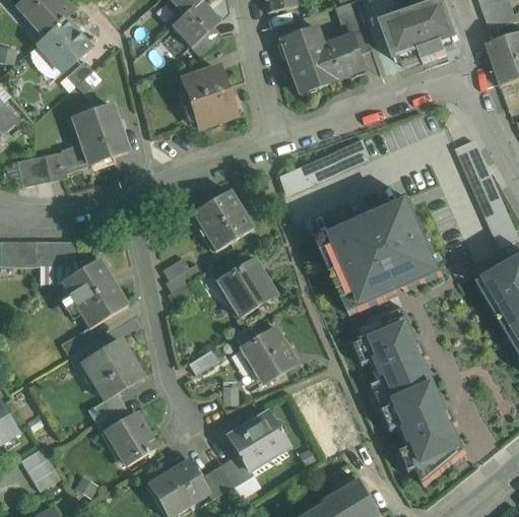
[(22,0),(15,6),(16,7),(20,4),(36,22),(39,20),(48,30),(43,36),(44,37),(65,17),(74,10),(65,0),(22,0)]
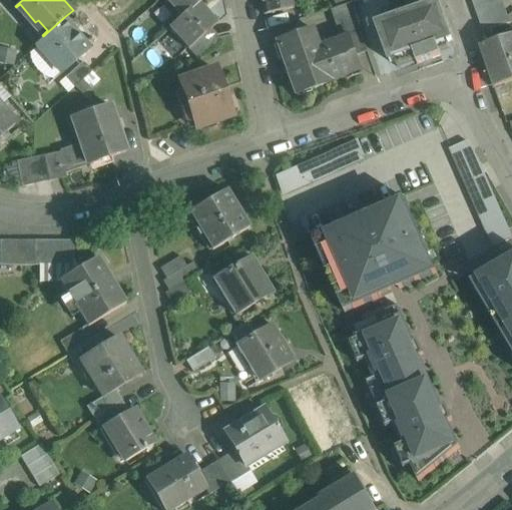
[(167,0),(180,15),(197,0),(167,0)]
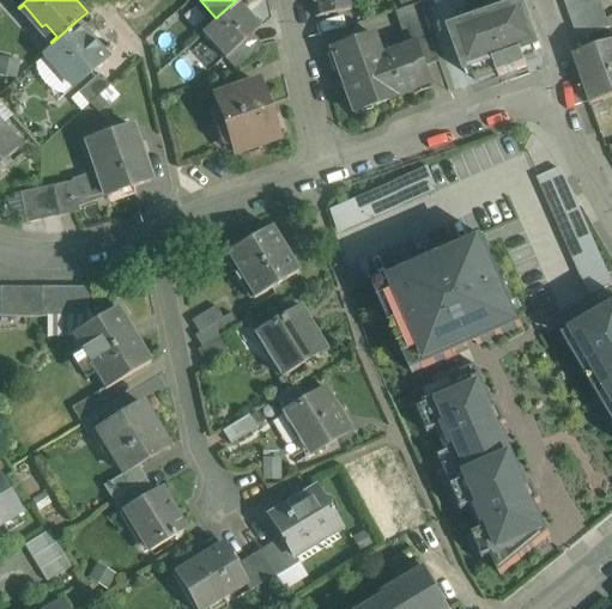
[(216,18),(201,31),(224,56),(252,31),(259,25),(236,0),(216,18)]
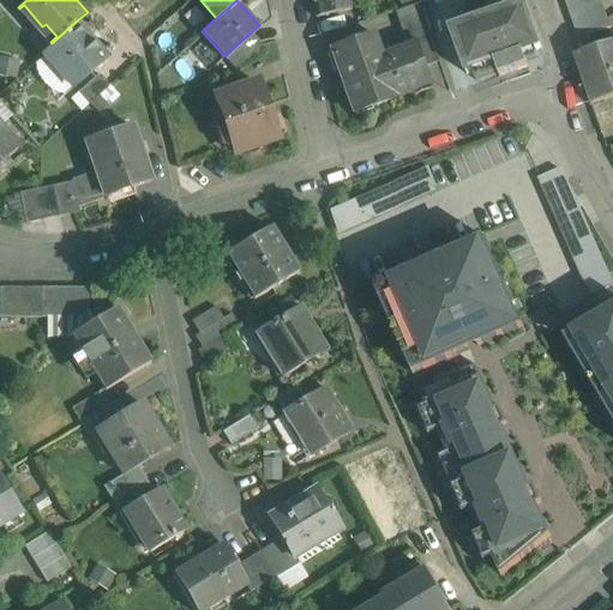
[(312,0),(314,13),(349,6),(348,0),(312,0)]
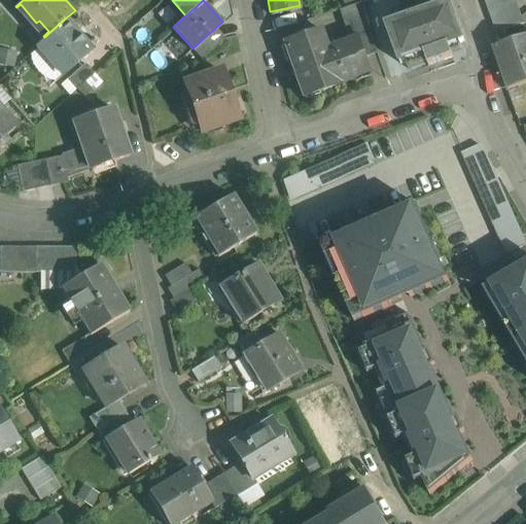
[(420,0),(424,9),(387,23),(400,60),(432,48),(432,49),(444,45),(444,44),(462,38),(448,0),(420,0)]
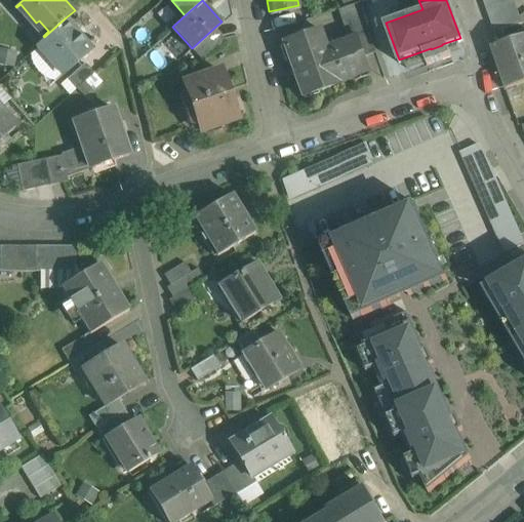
[(483,0),(495,30),(520,22),(512,0),(483,0)]
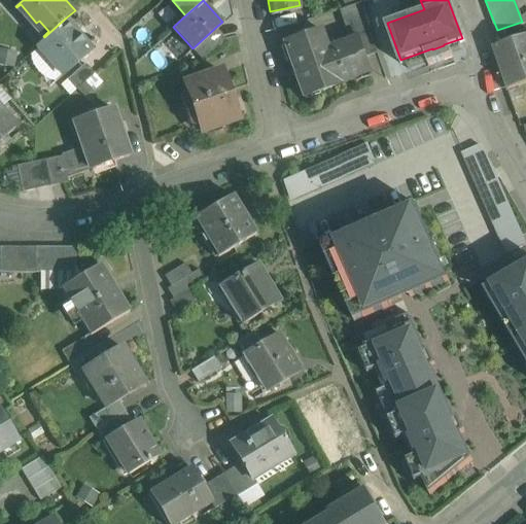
[(359,1),(338,8),(348,37),(357,34),(364,55),(377,50),(359,1)]
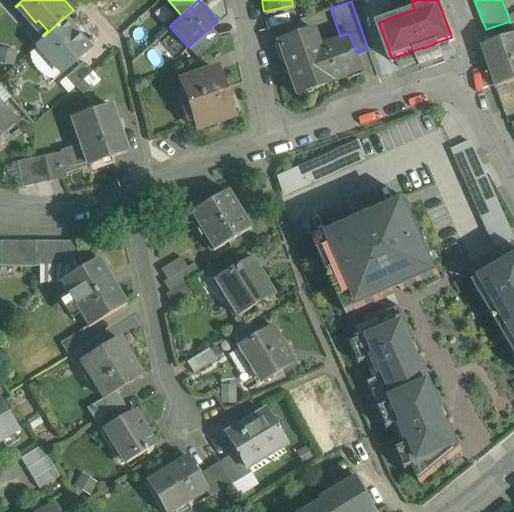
[(43,36),(35,43),(61,72),(91,46),(64,17),(43,36)]
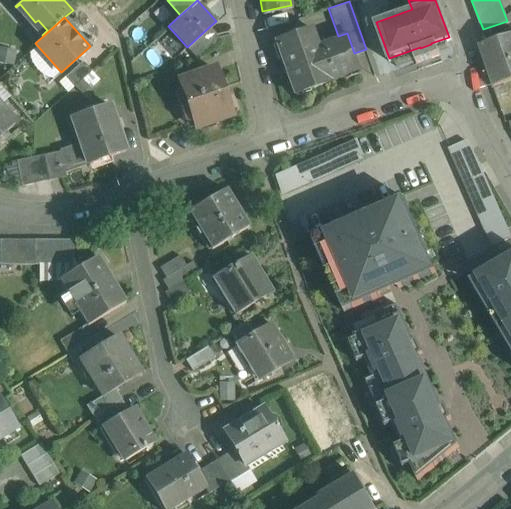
[(210,26),(187,47),(195,56),(218,35),(210,26)]
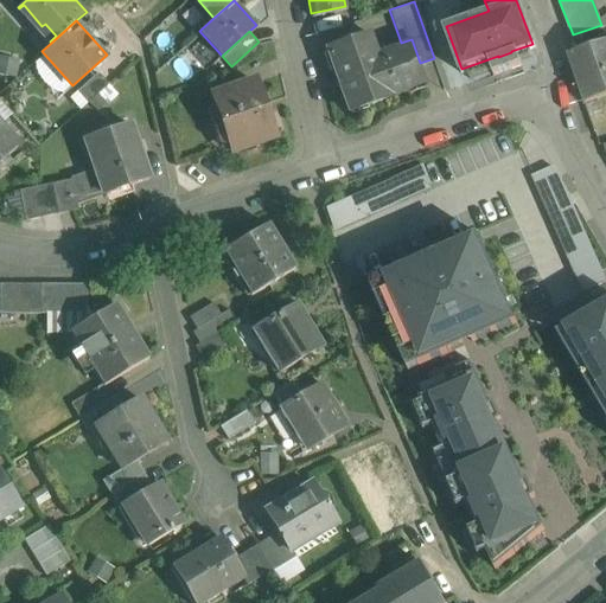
[(369,31),(325,46),(346,110),(427,82),(420,63),(412,39),(401,43),(376,52),(369,31)]
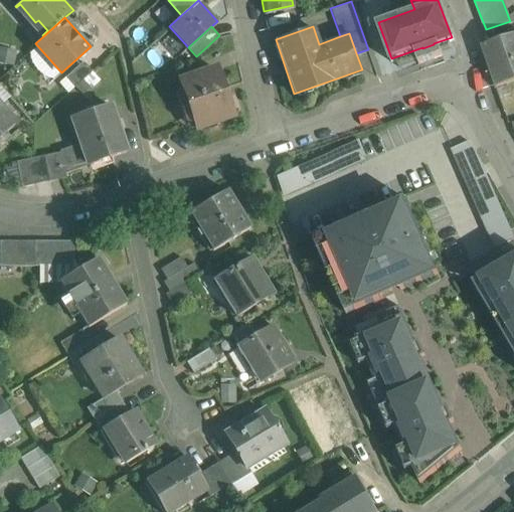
[(513,32),(481,44),(495,86),(513,78),(513,32)]
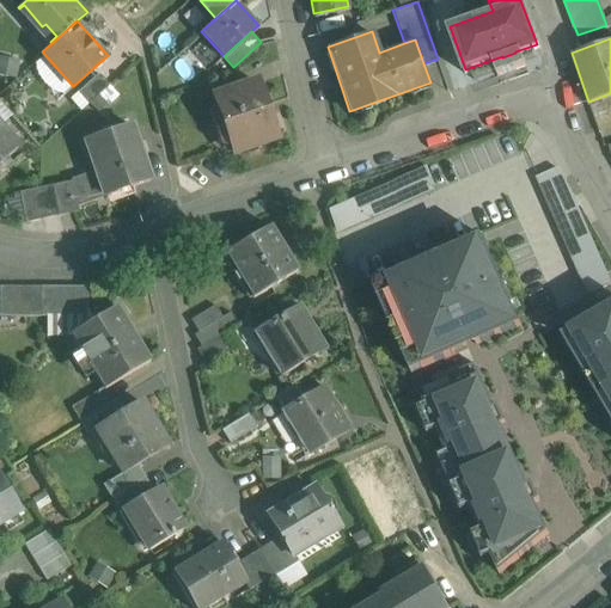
[(98,71),(77,90),(86,102),(108,83),(98,71)]
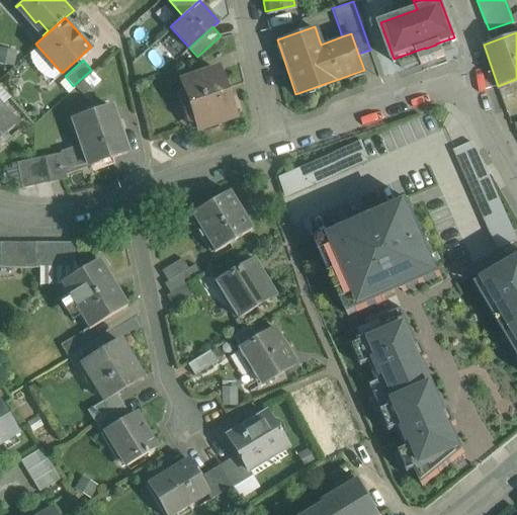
[(218,68),(179,81),(195,127),(234,114),(218,68)]
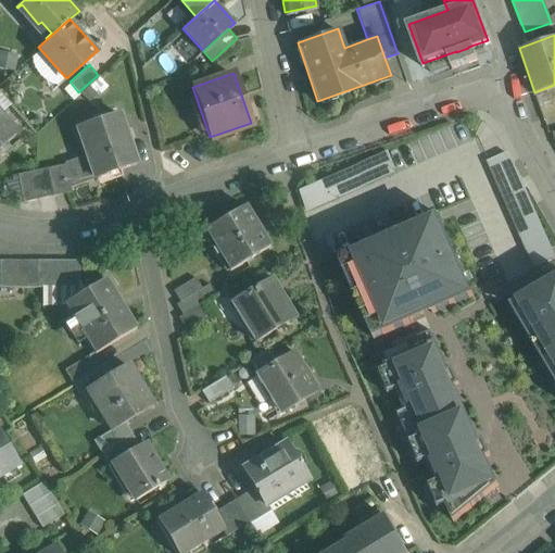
[(0,147),(17,132),(0,112),(0,147)]
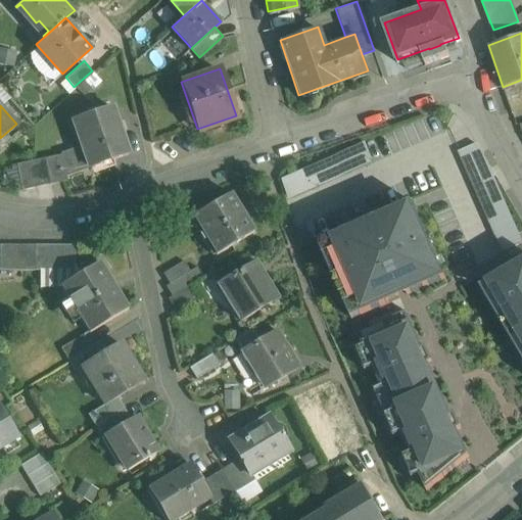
[(110,105),(72,119),(82,146),(59,153),(64,173),(88,164),(89,167),(128,153),(110,105)]
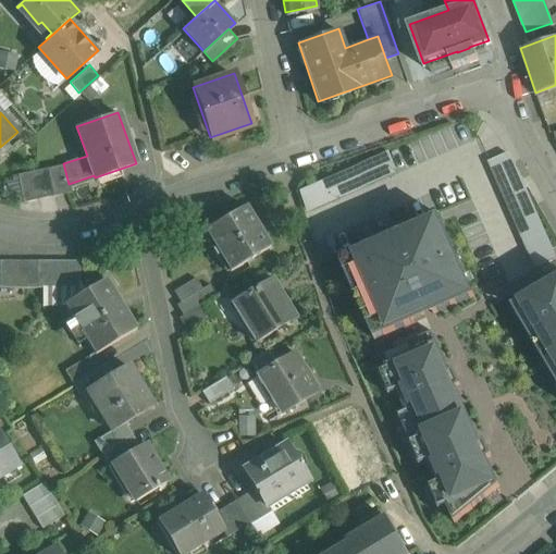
[(63,163),(47,167),(52,195),(70,191),(69,184),(63,163)]
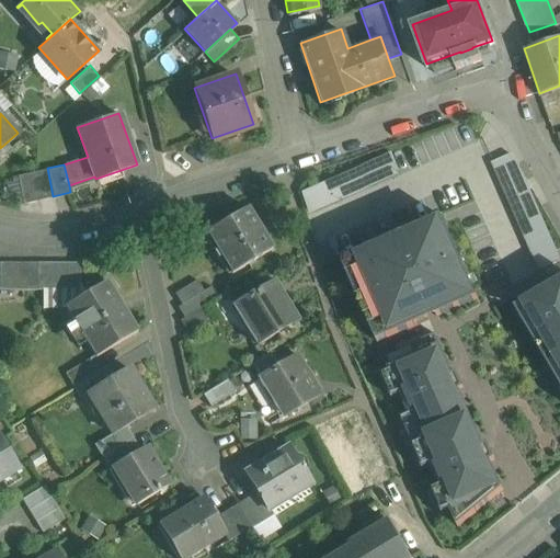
[(47,168),(34,171),(40,198),(53,196),(47,168)]
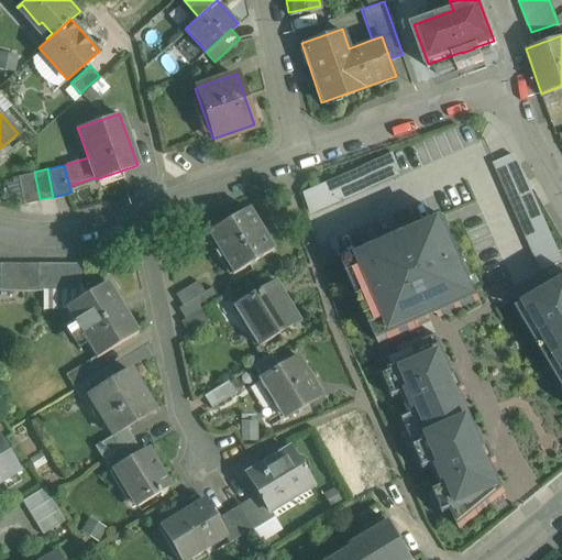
[(34,172),(17,175),(23,204),(40,199),(34,172)]
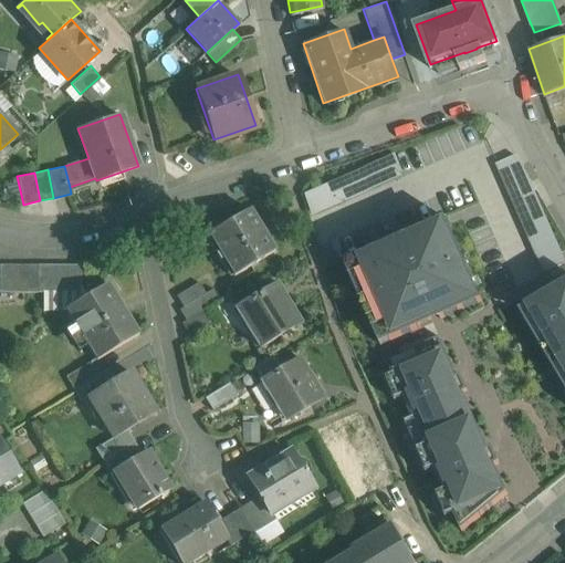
[(307,217),(327,258),(365,240),(357,225),(328,238),(322,225),(353,210),(347,198),(307,217)]
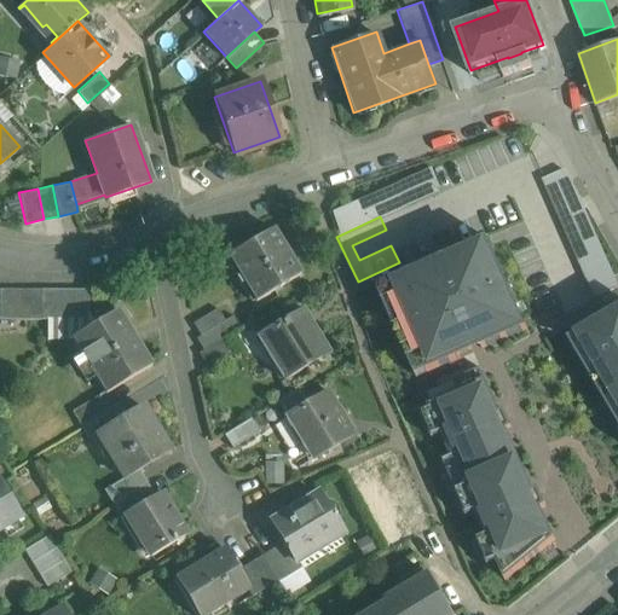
[(272,226),(226,255),(227,256),(230,254),(243,274),(236,278),(237,279),(243,276),(256,296),(253,299),(254,300),(300,272),(272,226)]
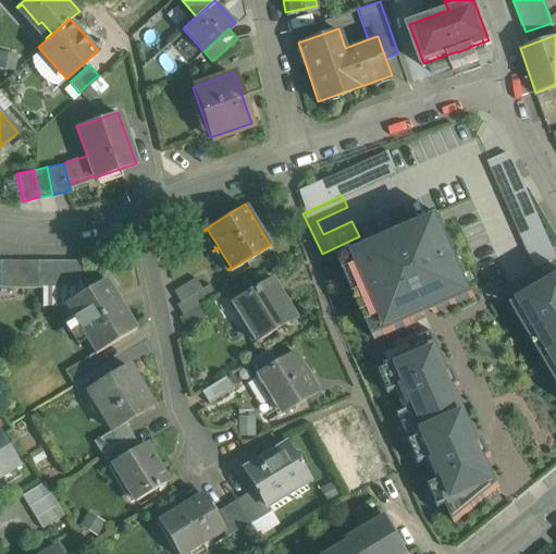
[(437,212),(337,256),(373,337),(473,294),(437,212)]
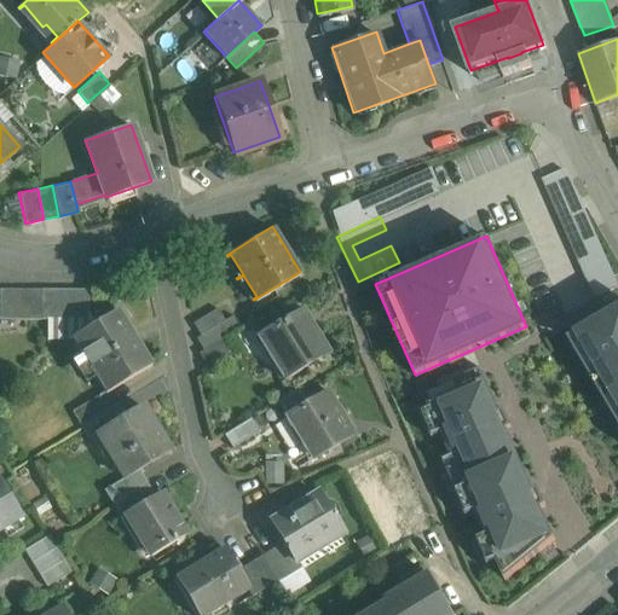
[(45,288),(0,286),(0,317),(45,318),(45,288)]
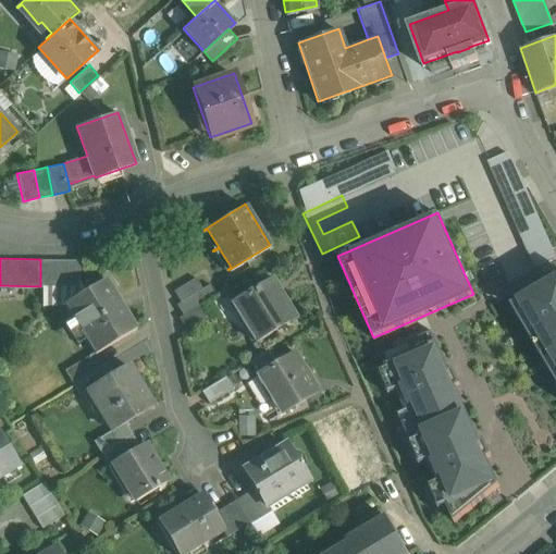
[(79,259),(40,259),(40,286),(78,286),(79,259)]
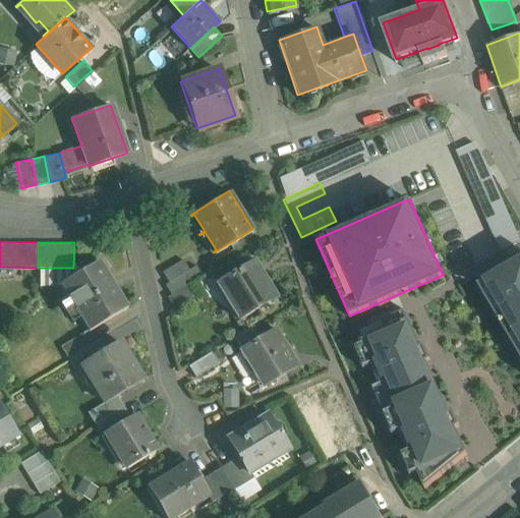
[(519,255),(476,282),(506,332),(519,323),(519,255)]
